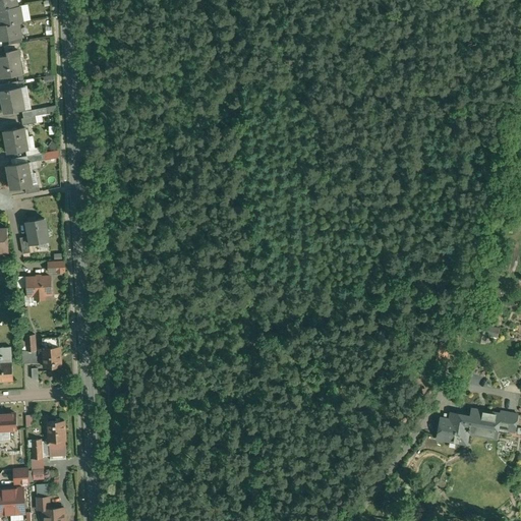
[(0,0),(0,8),(18,5),(17,0),(0,0)]
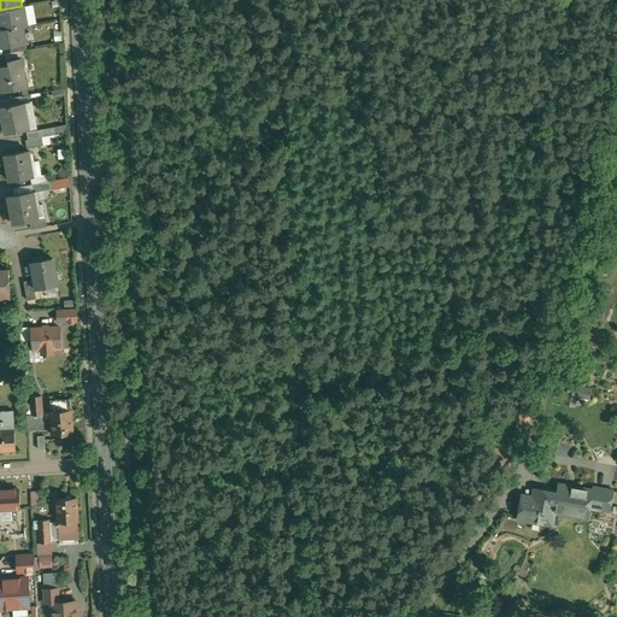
[(22,6),(0,10),(0,21),(0,29),(23,25),(24,25),(28,24),(25,5),(22,6)]
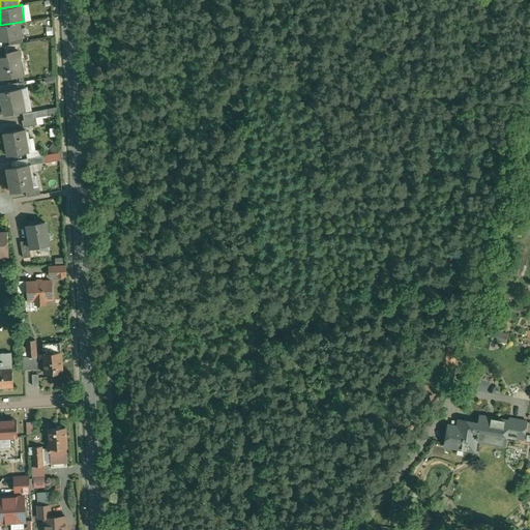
[(20,22),(0,25),(0,38),(9,37),(23,35),(21,22),(20,22)]
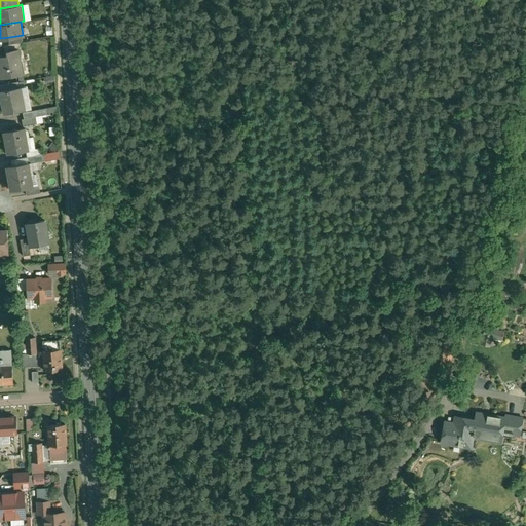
[(23,35),(9,37),(10,44),(22,42),(24,41),(23,35)]
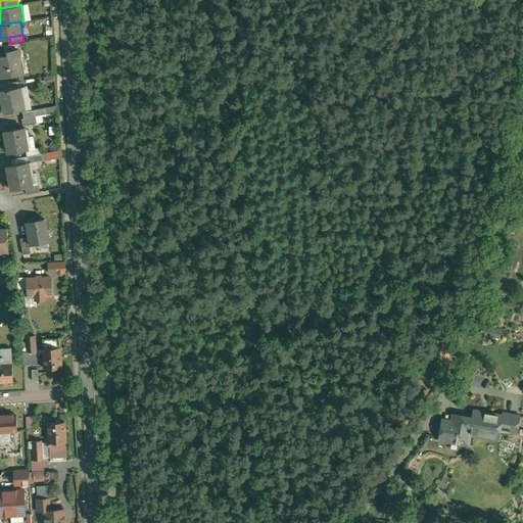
[(19,47),(8,49),(9,53),(0,55),(4,77),(25,73),(25,72),(24,73),(21,61),(22,60),(19,48),(19,47)]
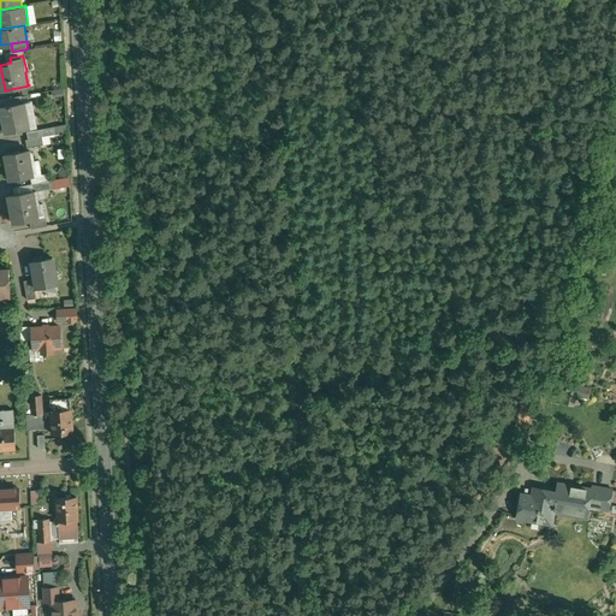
[(27,102),(3,106),(7,132),(31,129),(27,102)]
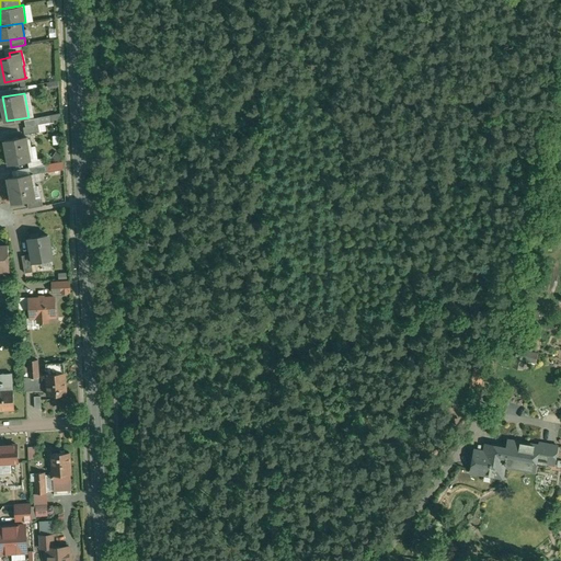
[(27,126),(25,127),(26,134),(41,132),(39,124),(27,126)]
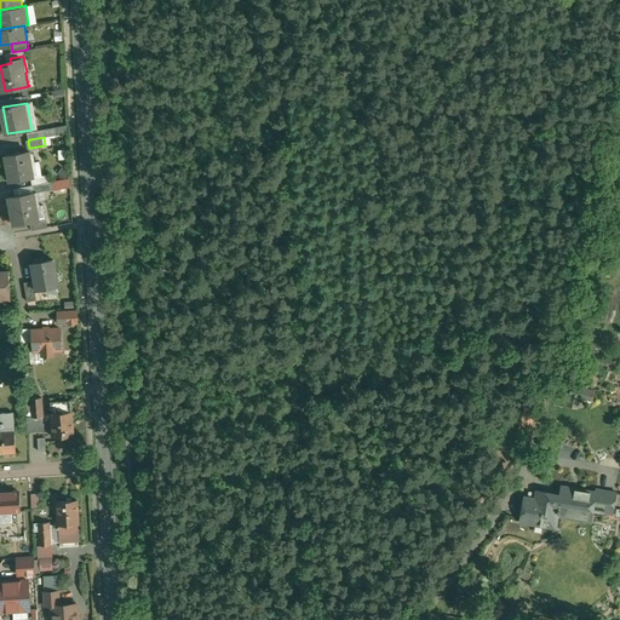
[(30,151),(6,155),(11,182),(35,177),(30,151)]
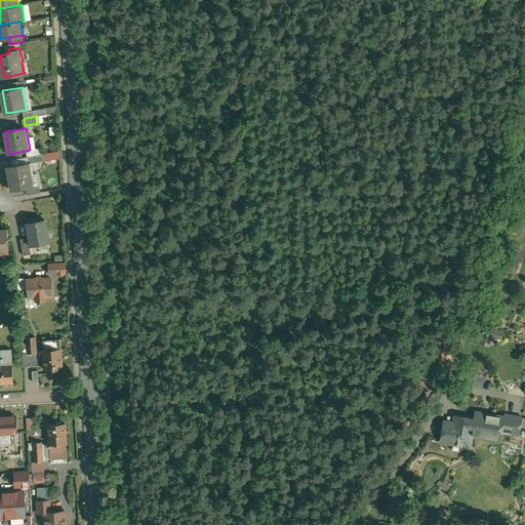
[(44,153),(30,156),(31,163),(45,160),(44,153)]
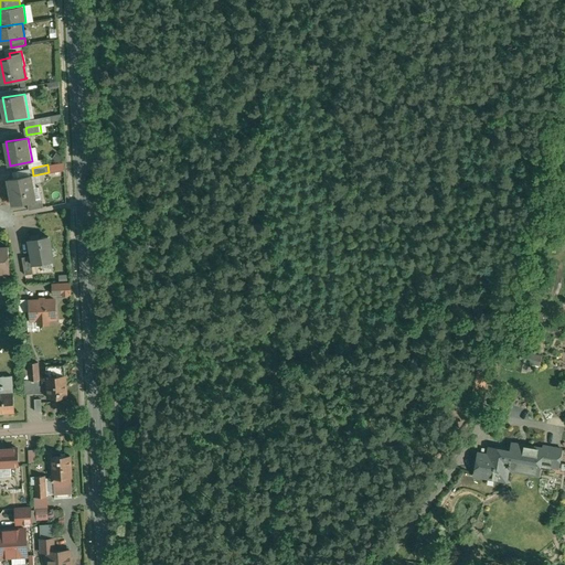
[(31,176),(10,180),(12,195),(13,195),(16,203),(13,203),(13,204),(28,202),(35,201),(35,200),(31,176)]
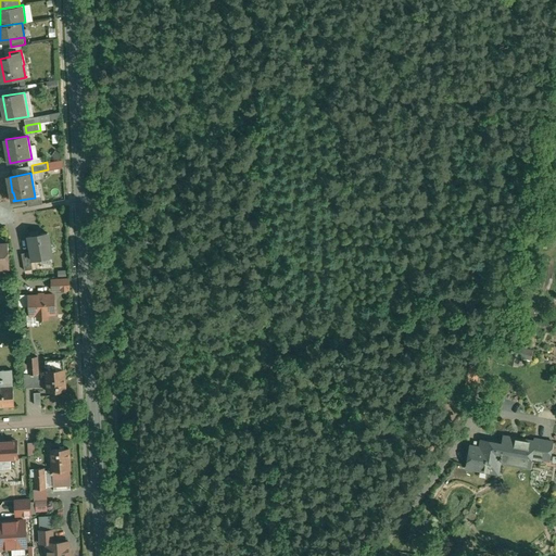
[(42,196),(35,197),(35,198),(27,199),(28,206),(43,203),(42,196)]
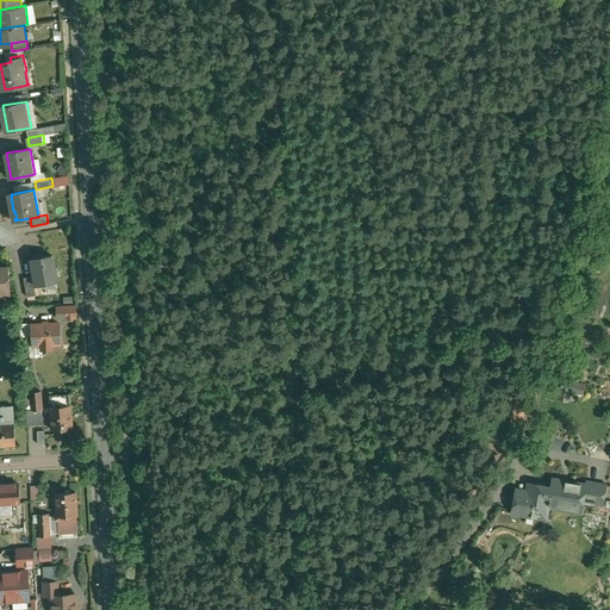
[(53,255),(32,259),(35,275),(37,286),(58,281),(53,255)]
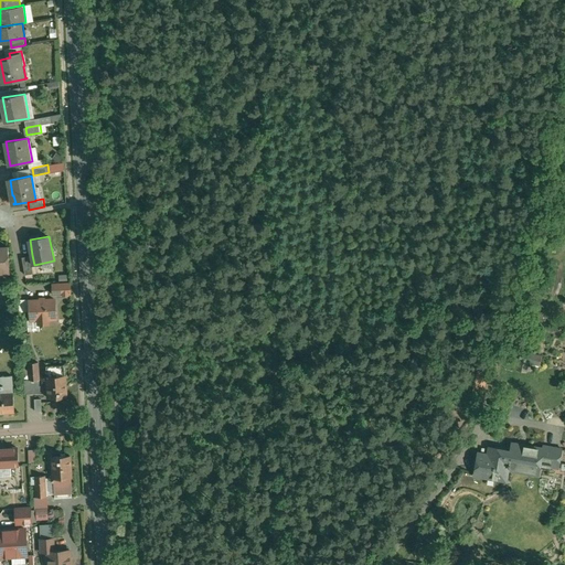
[(0,272),(10,272),(9,247),(0,247),(0,272)]
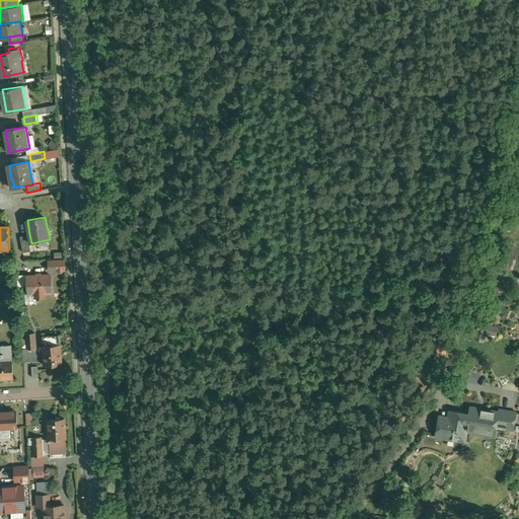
[(29,234),(20,236),(23,252),(31,250),(29,243),(31,243),(29,234)]
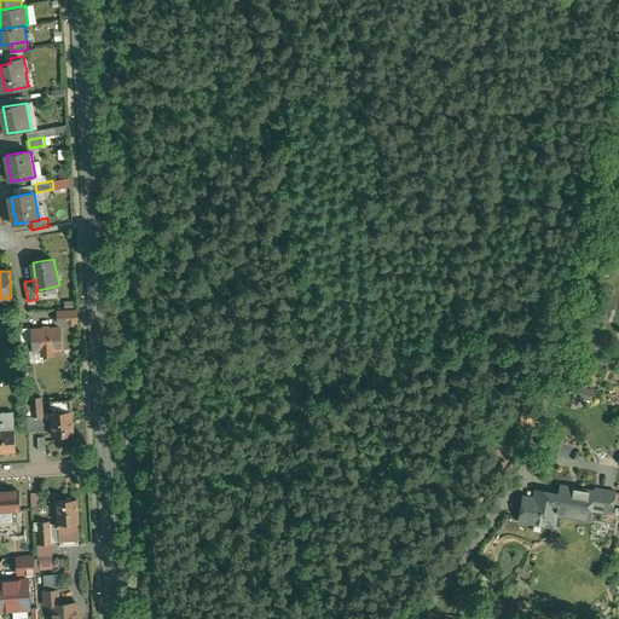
[(77,308),(59,310),(59,323),(79,322),(77,308)]
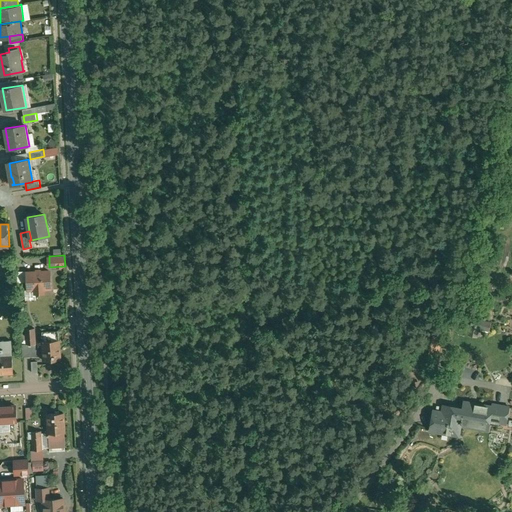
[(50,271),(27,272),(28,289),(36,289),(36,293),(44,293),(44,288),(51,288),(50,271)]
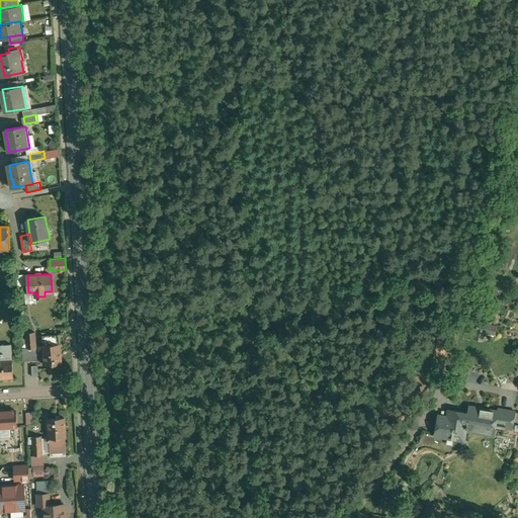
[(477,322),(475,329),(478,330),(476,340),(483,341),(485,333),(493,335),(496,327),(477,322)]
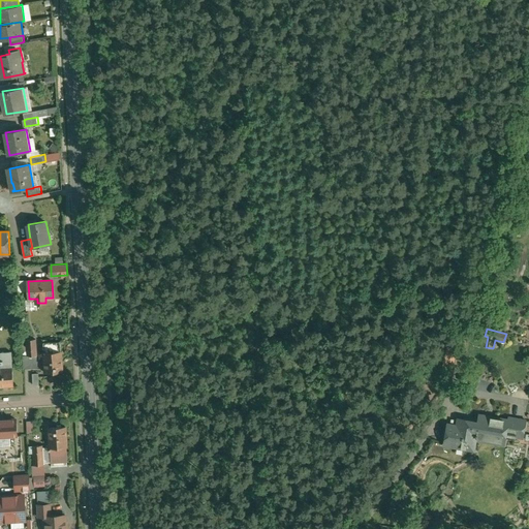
[(36,339),(26,340),(27,355),(28,356),(37,355),(36,339)]
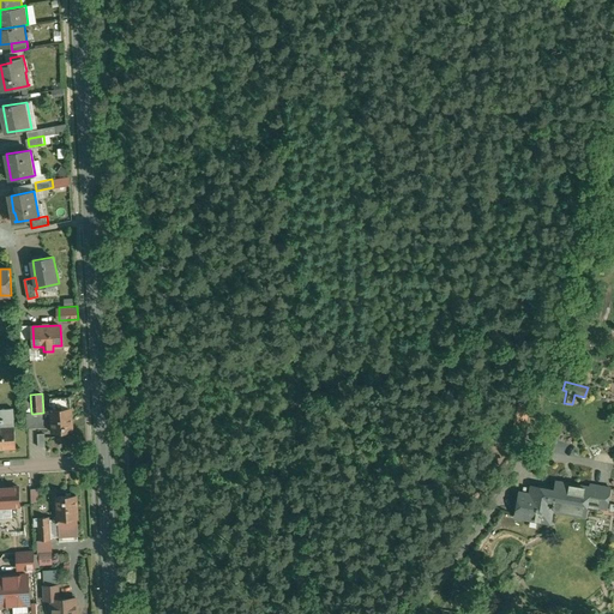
[(71,397),(52,398),(52,409),(72,408),(71,397)]
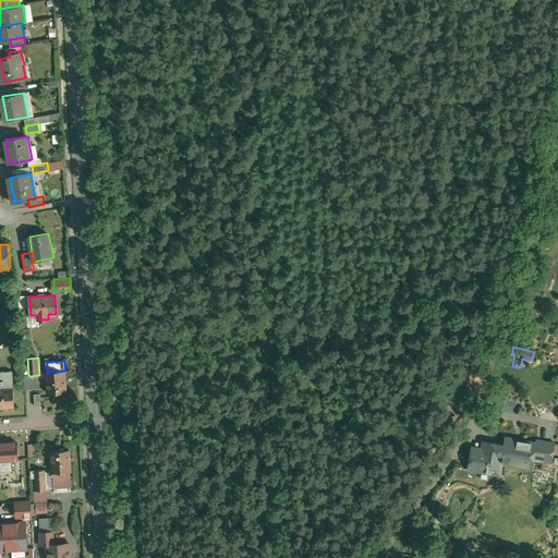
[(13,371),(2,371),(2,379),(1,379),(1,383),(3,383),(3,388),(13,388),(13,371)]
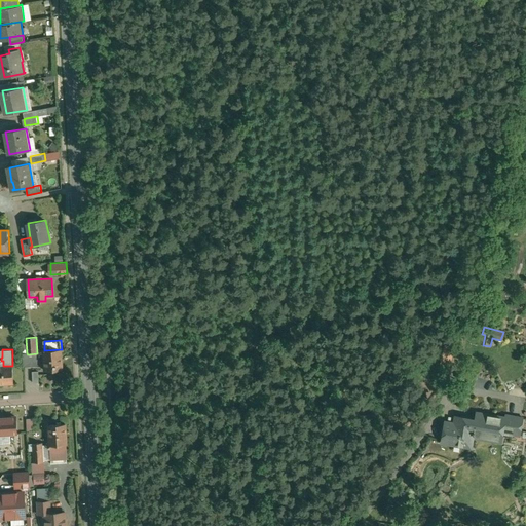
[(62,349),(44,350),(45,371),(63,370),(62,349)]
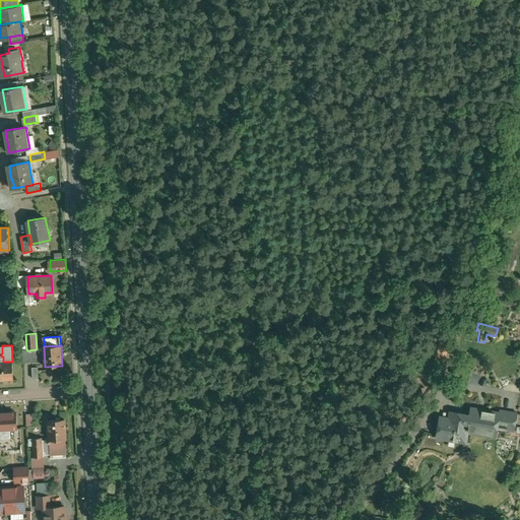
[(37,349),(27,350),(26,349),(23,349),(23,362),(37,361),(37,349)]
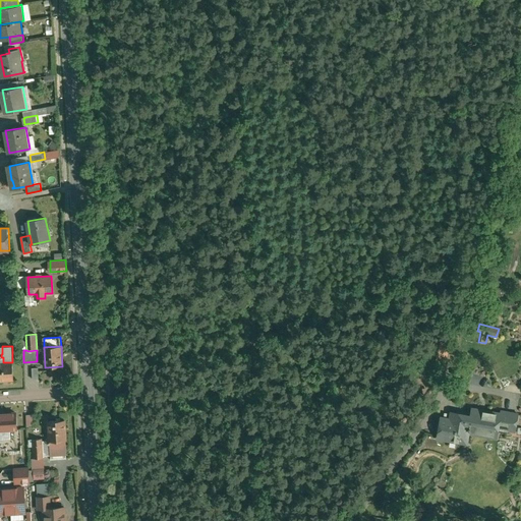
[(3,362),(0,362),(0,380),(13,379),(12,362),(3,362)]
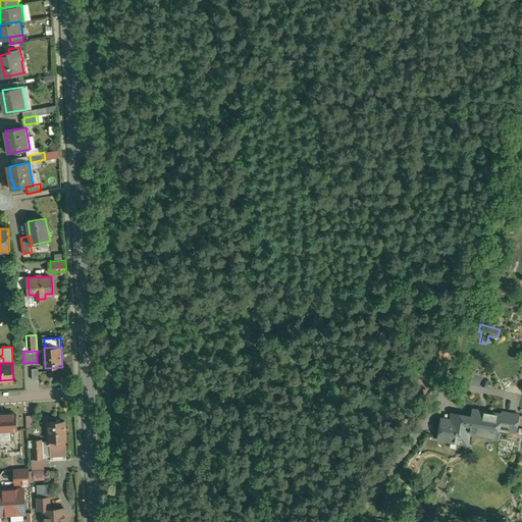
[(487,414),(483,414),(484,413),(484,412),(483,412),(473,410),(472,416),(470,431),(488,434),(488,431),(500,432),(502,423),(510,424),(509,430),(516,431),(519,414),(506,412),(505,415),(488,413),(487,413),(487,414)]
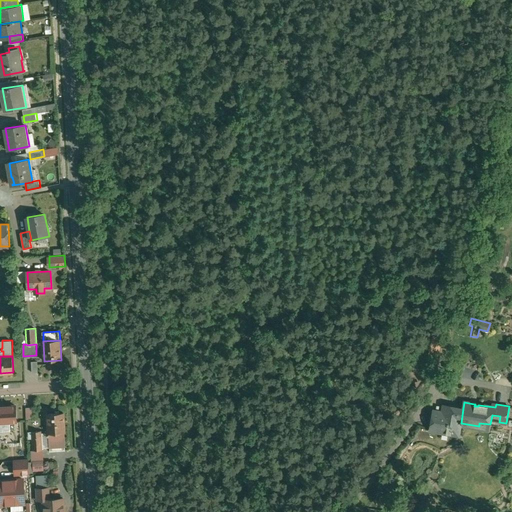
[(454,409),(451,409),(450,408),(449,406),(448,405),(444,405),(443,412),(434,411),(430,430),(459,435),(461,423),(463,408),(457,407),(456,407),(455,407),(454,408),(454,409)]
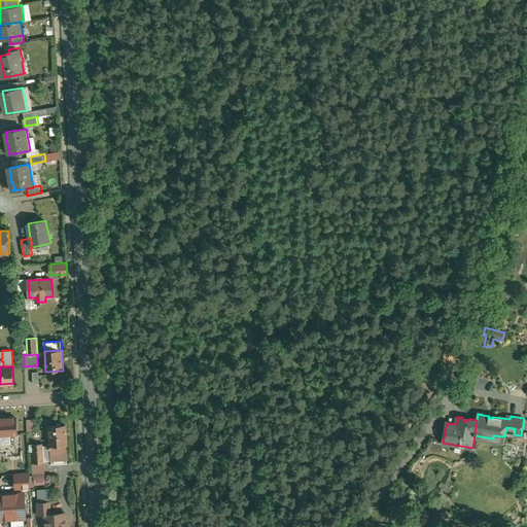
[(16,418),(0,418),(0,435),(1,453),(23,452),(22,433),(18,433),(16,418)]
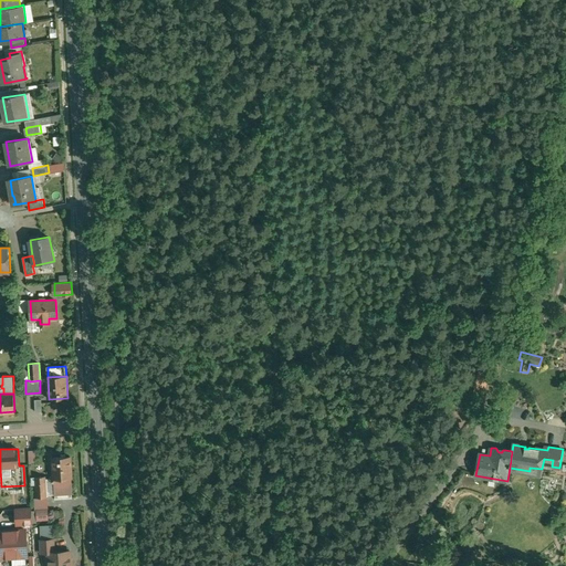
[(70,457),(52,458),(53,480),(51,480),(51,482),(54,482),(54,495),(73,494),(70,457)]
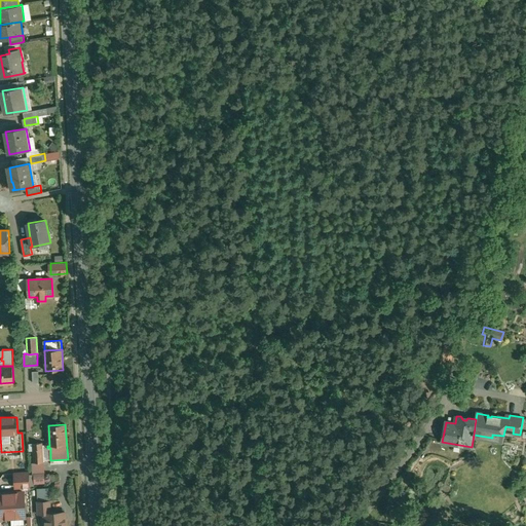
[(42,443),(33,444),(34,462),(43,462),(42,443)]
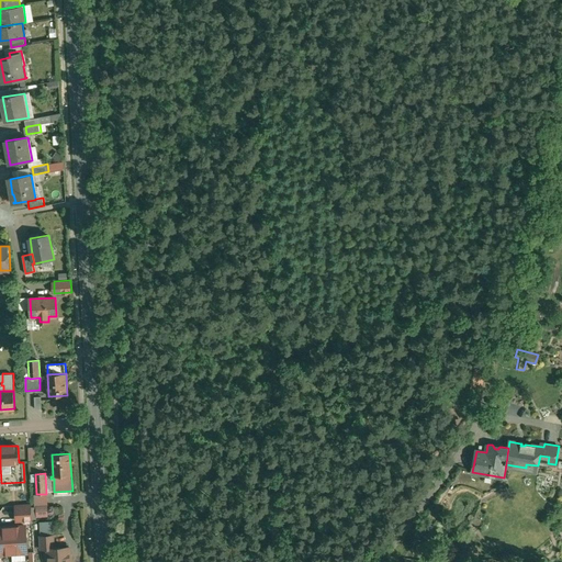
[(37,534),(51,534),(51,521),(37,521),(37,534)]
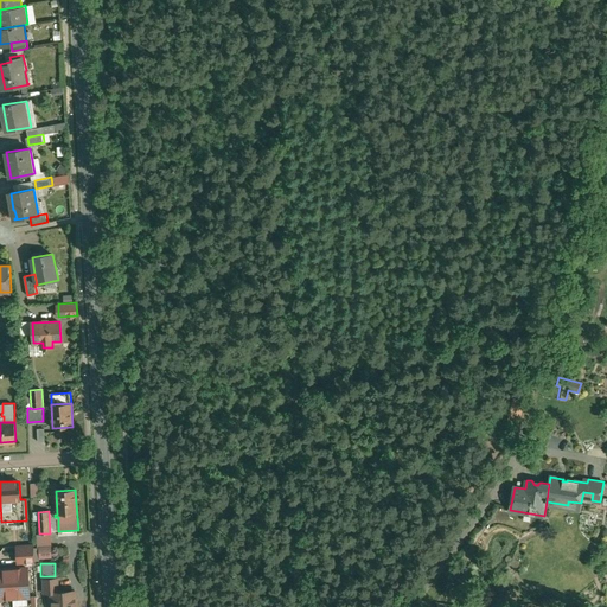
[(27,568),(11,569),(13,598),(30,596),(27,568)]
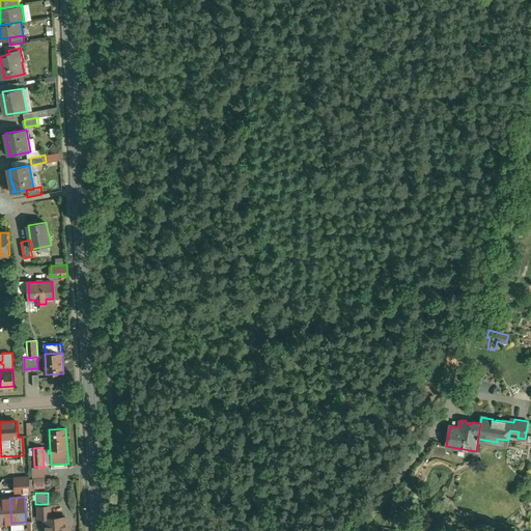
[(9,498),(0,498),(0,523),(0,524),(11,523),(9,498)]
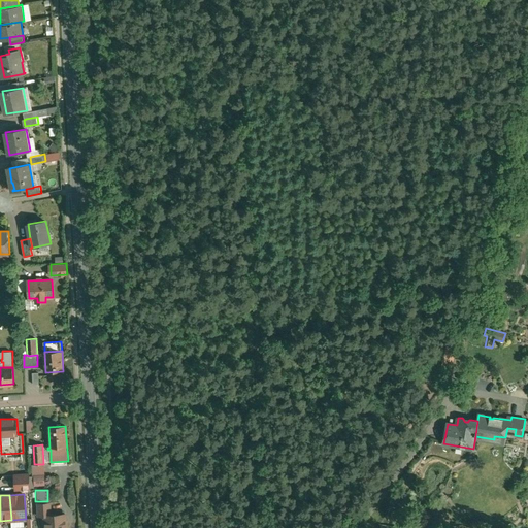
[(51,503),(38,503),(39,516),(45,516),(45,515),(52,515),(51,503)]
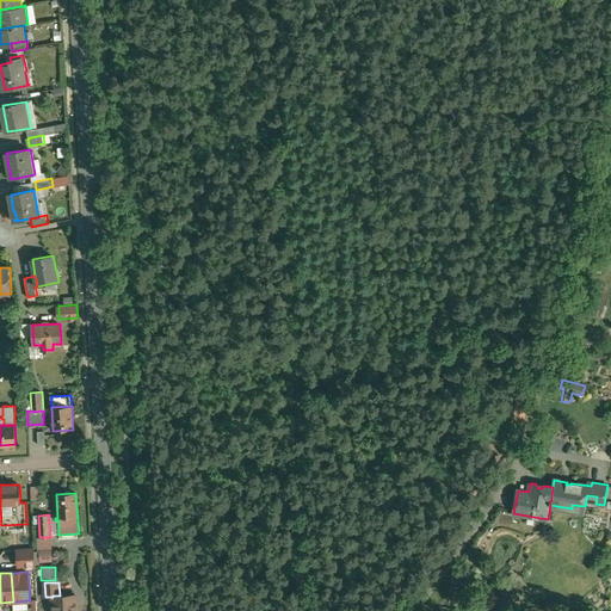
[(60,596),(53,596),(53,597),(53,610),(76,610),(75,594),(60,596)]
